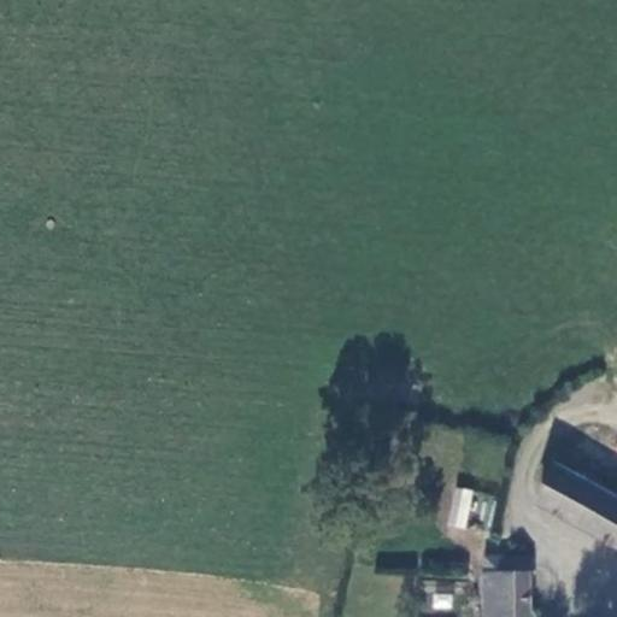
[(616,491),(616,471),(589,462),(583,479),(616,491)]
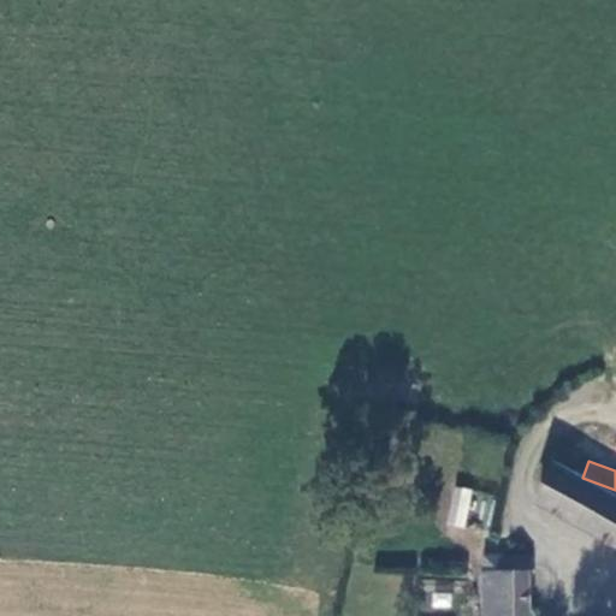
[(615,499),(552,465),(531,504),(615,549),(615,499)]
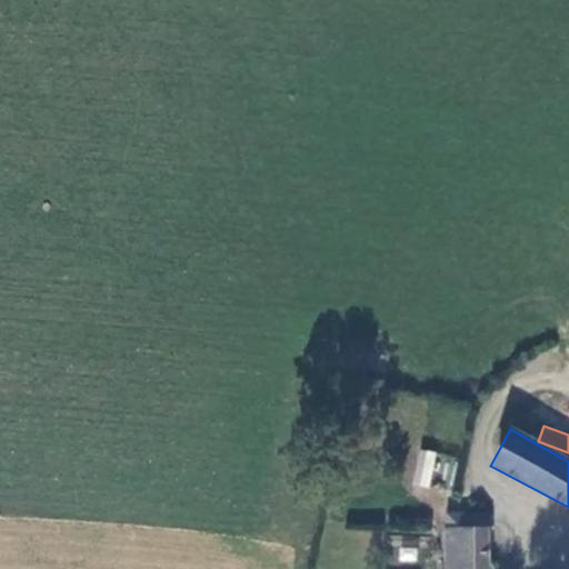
[(418,449),(412,485),(431,488),(432,480),(452,483),(457,456),(418,449)]
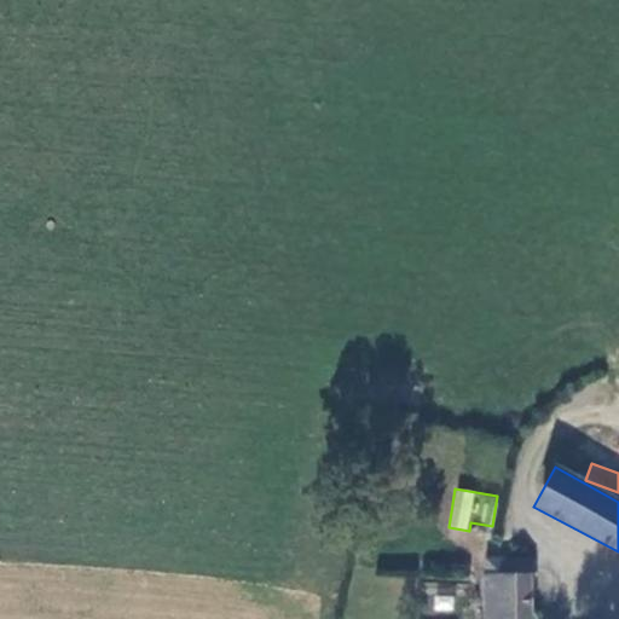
[(527,561),(484,561),(484,577),(527,577),(527,561)]
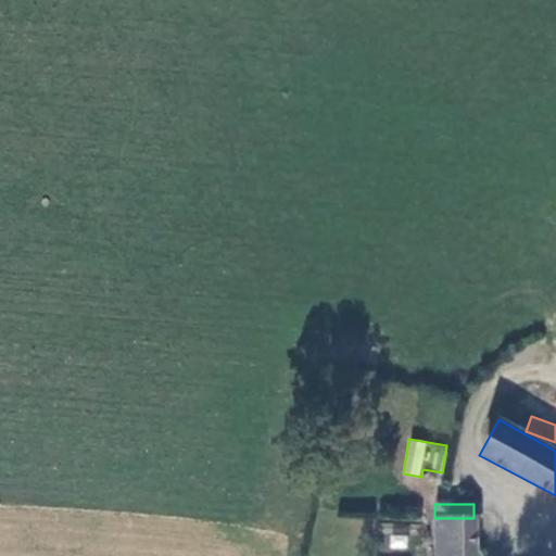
[(474,555),(474,518),(434,518),(436,553),(449,554),(447,555),(474,555)]
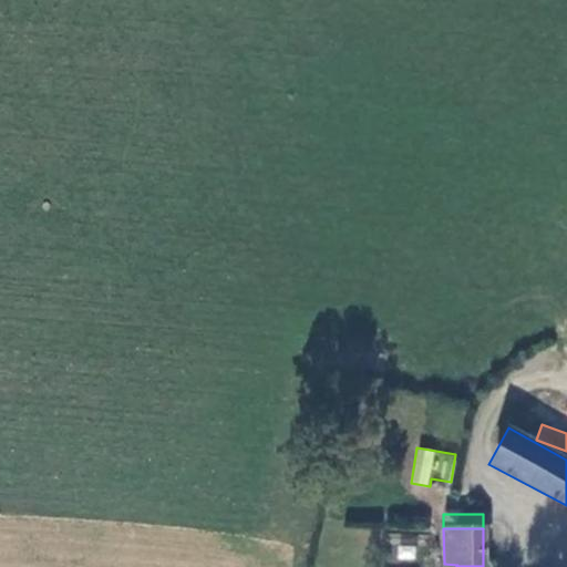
[(416,533),(390,533),(390,559),(416,559),(416,533)]
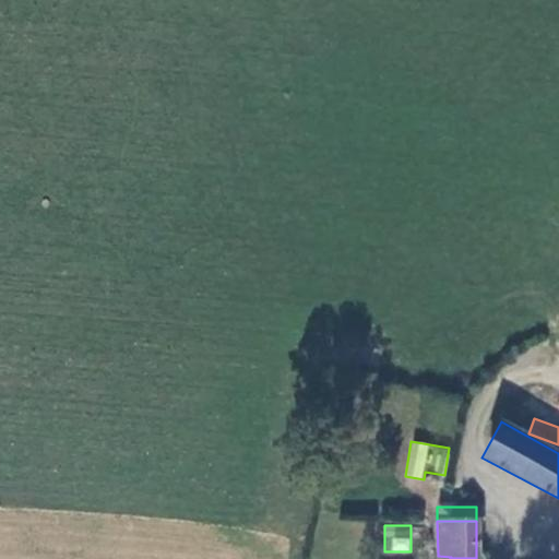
All buildings are outlined.
